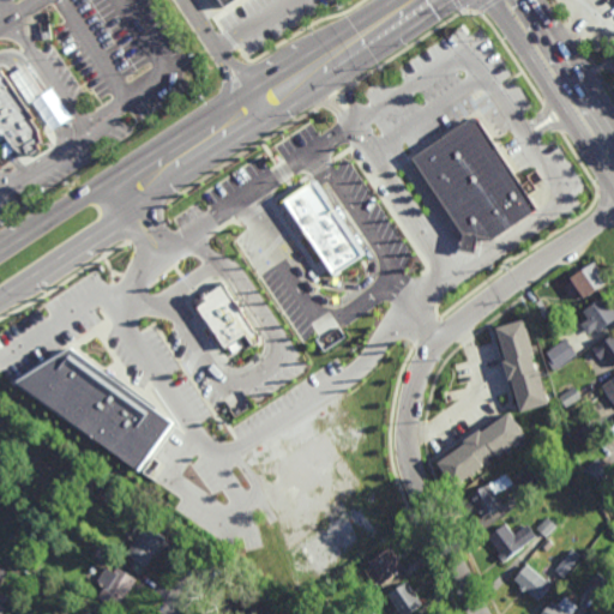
[(46,94),(28,66),(13,74),(30,103),(46,94)]
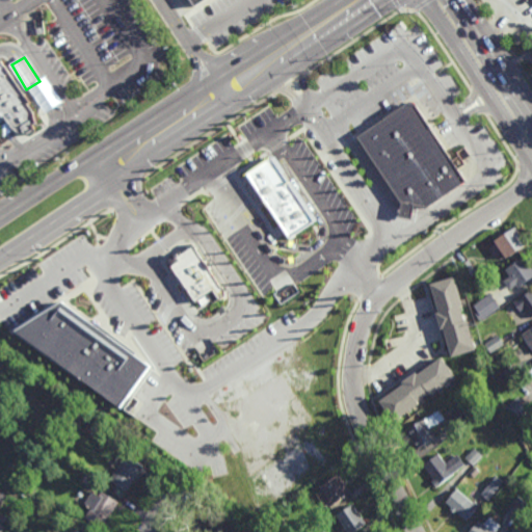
[(0,111),(0,76),(7,72),(37,115),(37,121),(37,125),(34,129),(36,132),(28,138),(26,135),(24,136),(21,136),(17,134),(12,129),(0,111)]
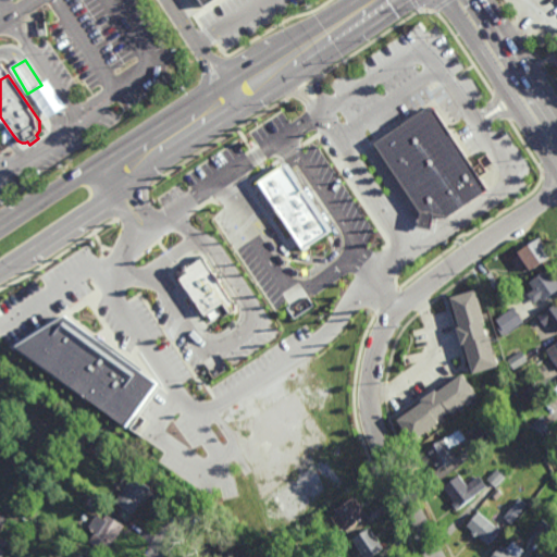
[(431,106),(373,145),(418,215),(445,220),(490,190),(431,106)]
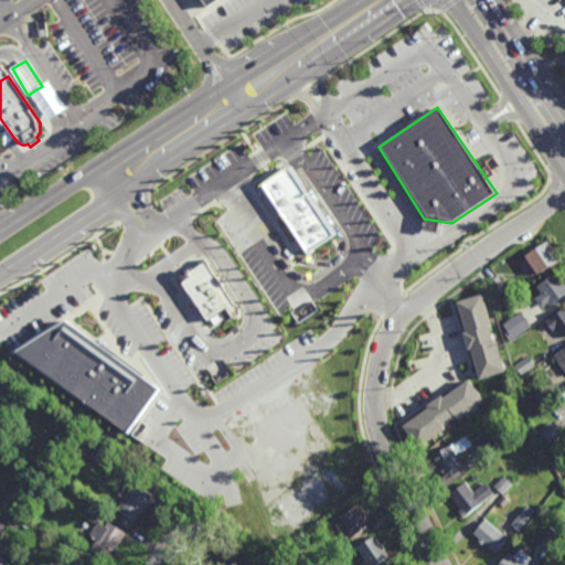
[(286,177),(328,238),(291,264),(248,201),(264,191),(286,177)]
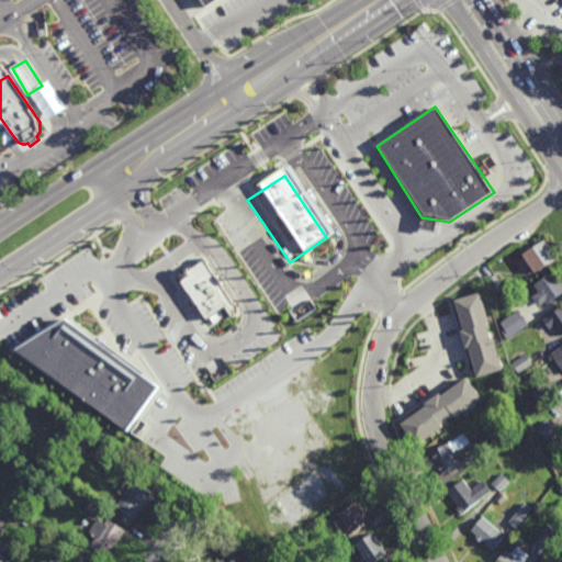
[(551,247),(554,245),(558,249),(554,251),(559,257),(536,272),(531,267),(525,271),(517,260),(525,255),(524,253),(527,250),(526,249),(530,246),(530,248),(546,238),(551,247)]
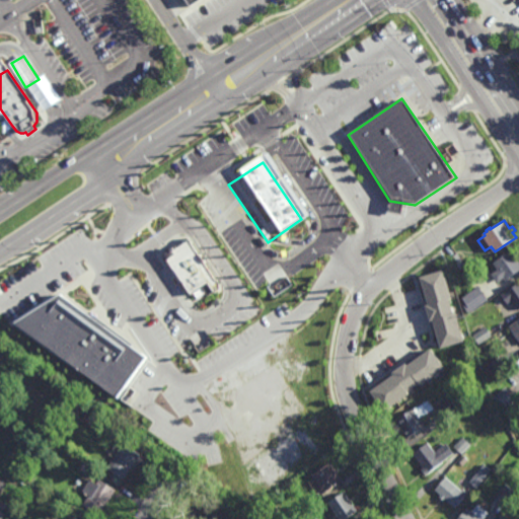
[(148,257),(178,299),(206,281),(176,238),(158,250),(148,257)]
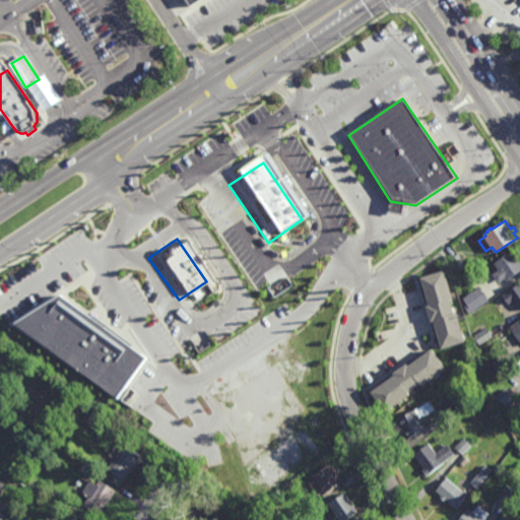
[(519,272),(507,281),(506,278),(499,282),(493,274),(499,269),(495,263),(513,250),(519,259),(519,272)]
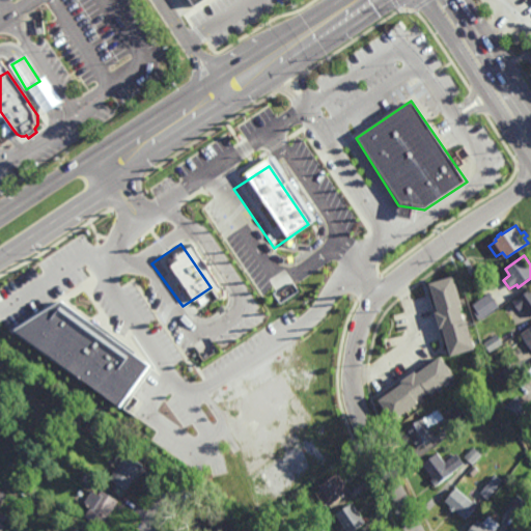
[(469,277),(460,263),(469,258),(477,271),(469,277)]
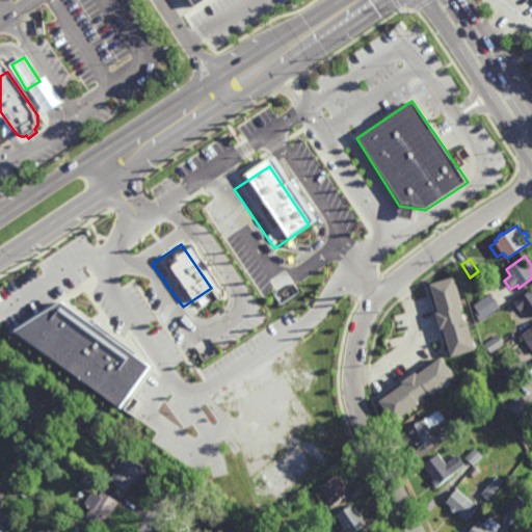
[(431,284),(450,357),(475,351),(456,277),(431,284)]
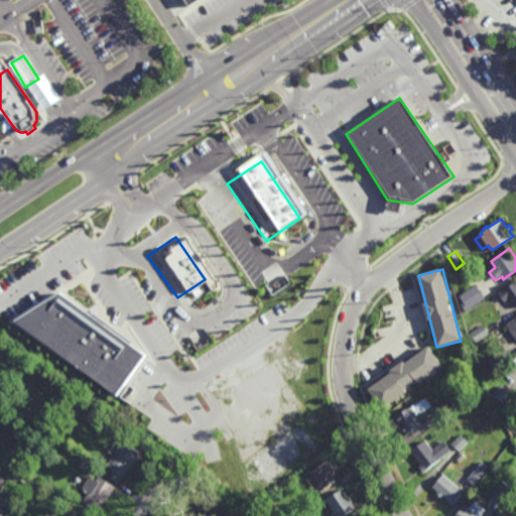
[(515,308),(509,299),(506,302),(500,293),(515,280),(515,308)]
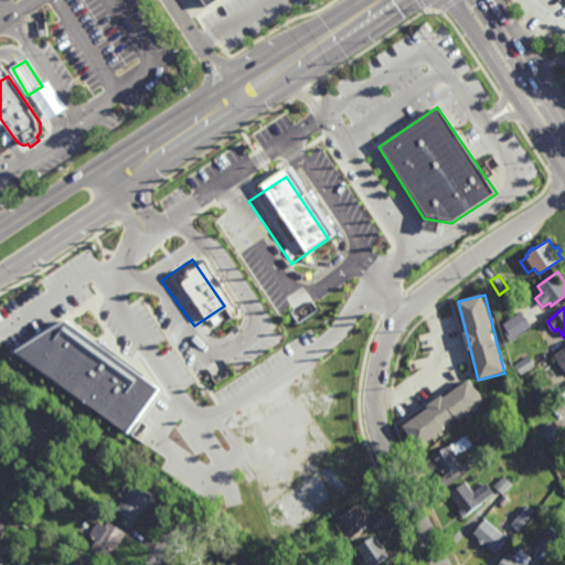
[(510,341),(504,333),(508,330),(503,323),(522,311),(532,327),(510,341)]
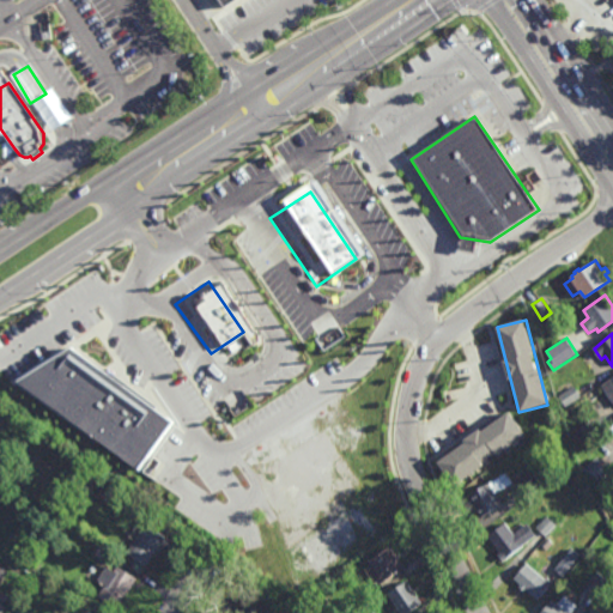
[(73,347),(17,381),(139,472),(175,423),(73,347)]
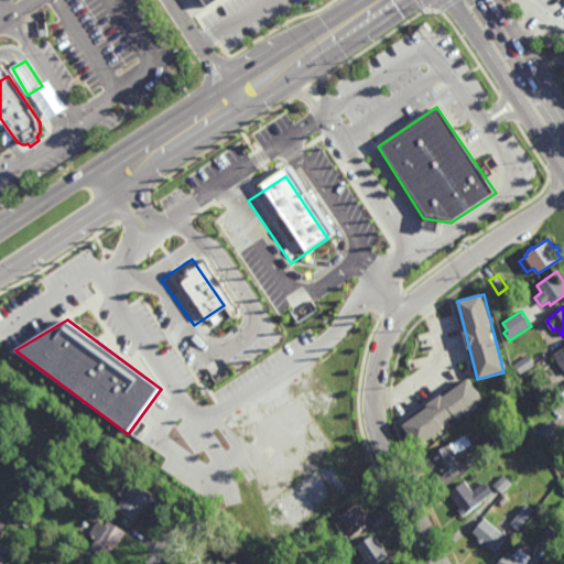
[(563,372),(562,375),(553,362),(557,359),(554,355),(563,348),(562,348),(563,346),(563,372)]
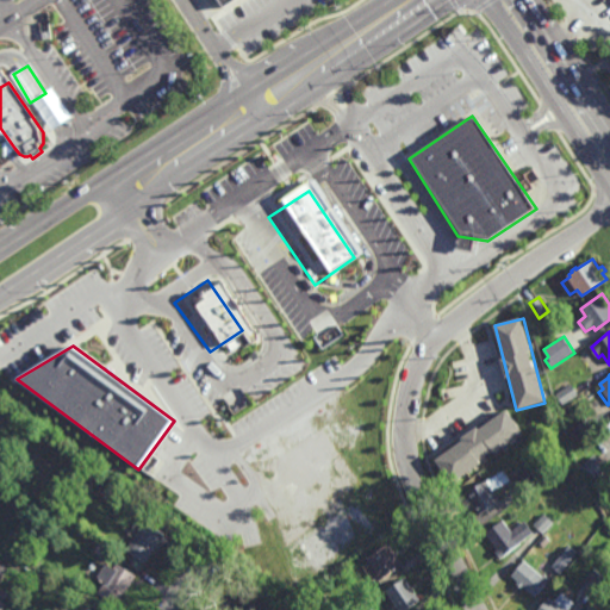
[(564,405),(556,394),(572,384),(579,396),(564,405)]
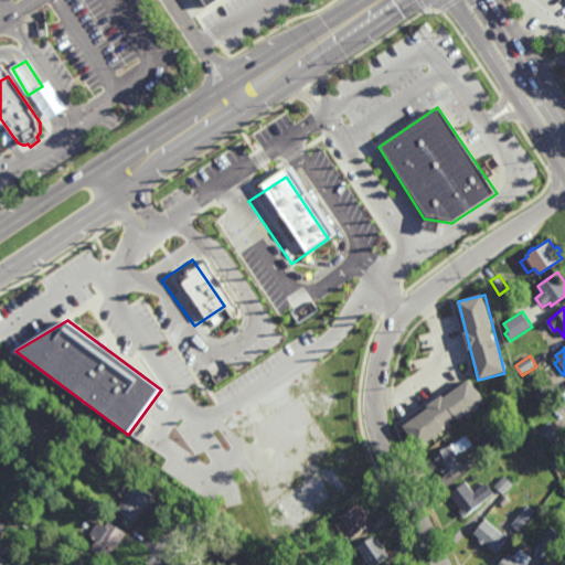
[(403,424),(418,446),(486,403),(471,380),(403,424)]
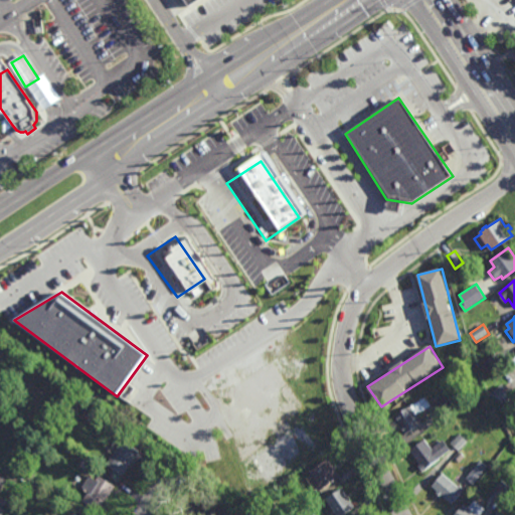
[(490,374),(482,363),(495,353),(503,364),(490,374)]
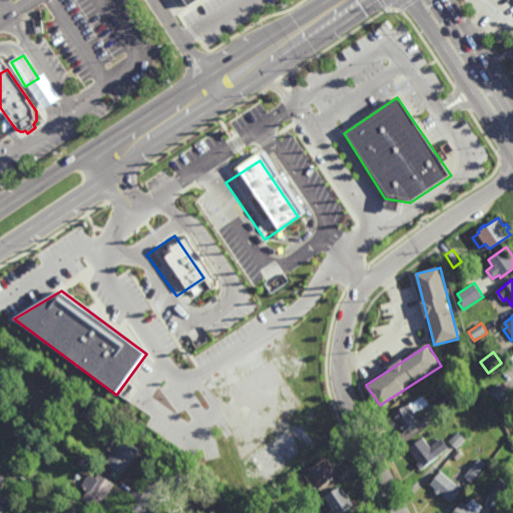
[(497,405),(488,391),(502,382),(511,396),(497,405)]
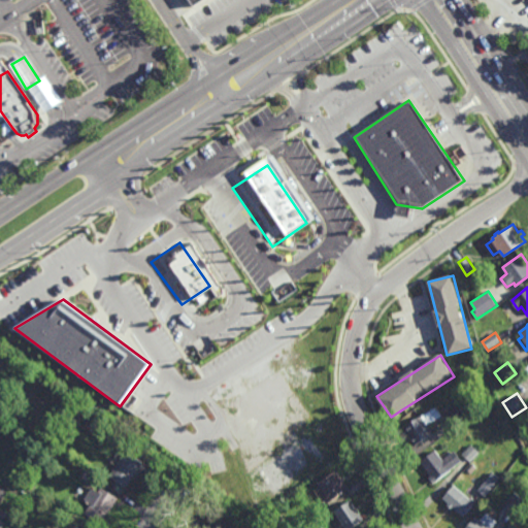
[(427,425),(433,435),(414,446),(410,438),(408,439),(405,434),(407,433),(403,426),(436,406),(441,415),(427,425)]
